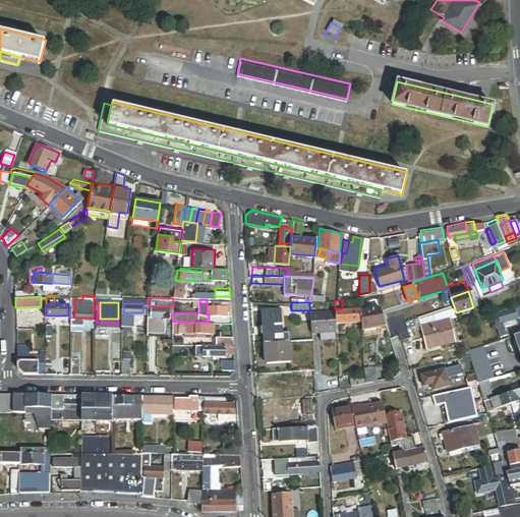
[(227,314),(228,305),(207,304),(207,314),(209,314),(227,314)]
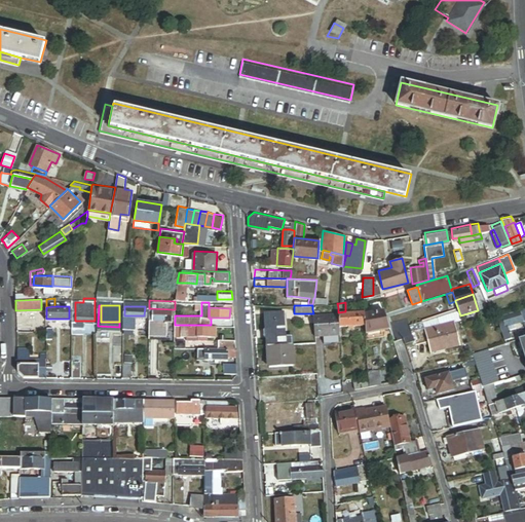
[(338,312),(338,307),(312,309),(313,313),(314,331),(339,328),(339,326),(338,312)]
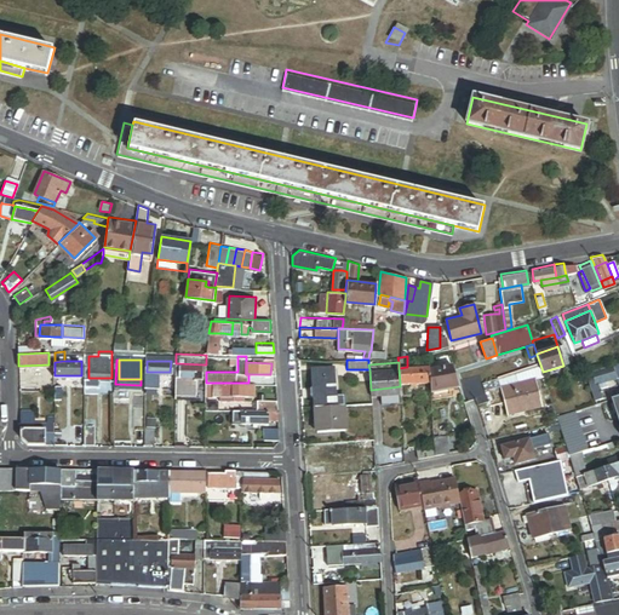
[(618,362),(586,373),(594,401),(602,398),(599,389),(597,384),(607,380),(617,378),(618,374),(618,362)]
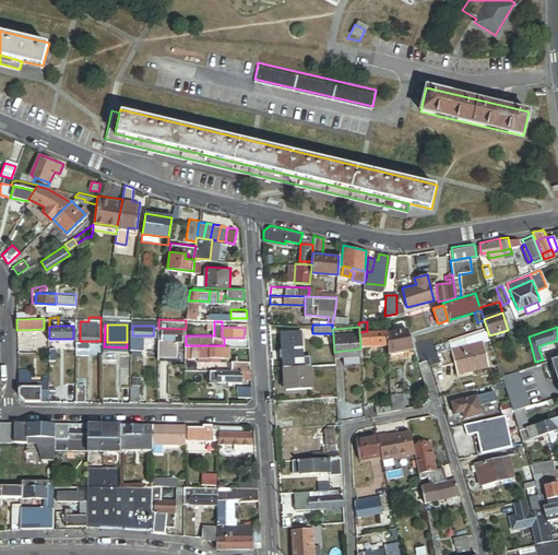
[(162,328),(158,328),(157,355),(176,356),(177,341),(162,340),(162,328)]
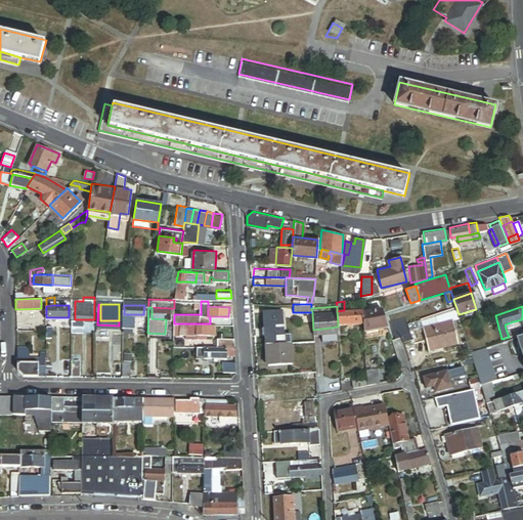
[(171,308),(151,307),(151,318),(166,319),(171,319),(171,308)]
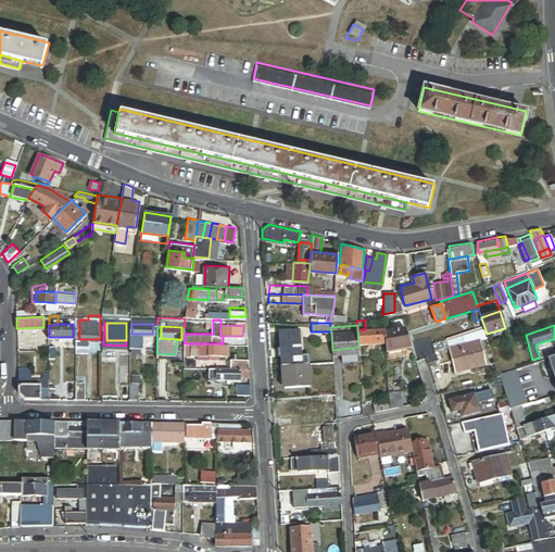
[(480,339),(487,337),(487,334),(484,327),(462,334),(465,345),(480,339)]
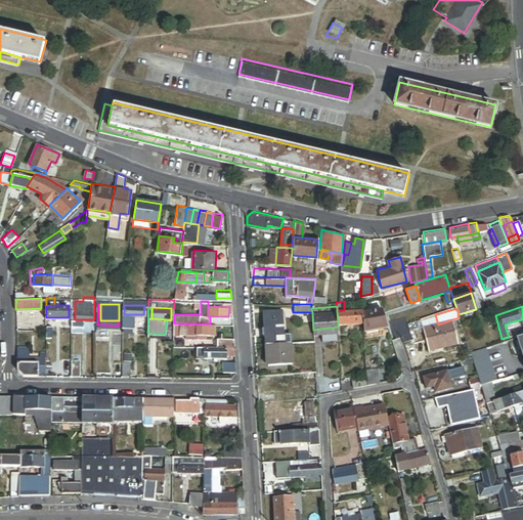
[(266,343),(291,341),(290,332),(284,332),(281,309),(264,310),(266,343)]
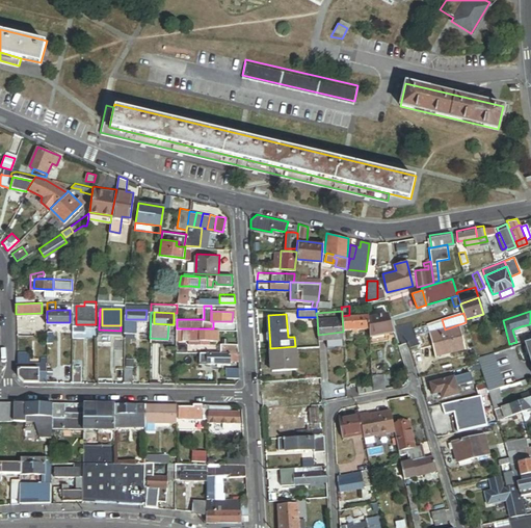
[(369,327),(368,314),(349,315),(342,316),(343,330),(369,327)]
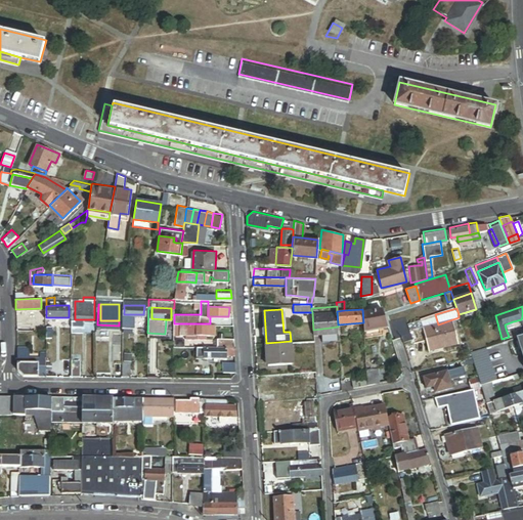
[(384,314),(383,309),(363,310),(363,322),(363,327),(382,326),(388,326),(384,314)]
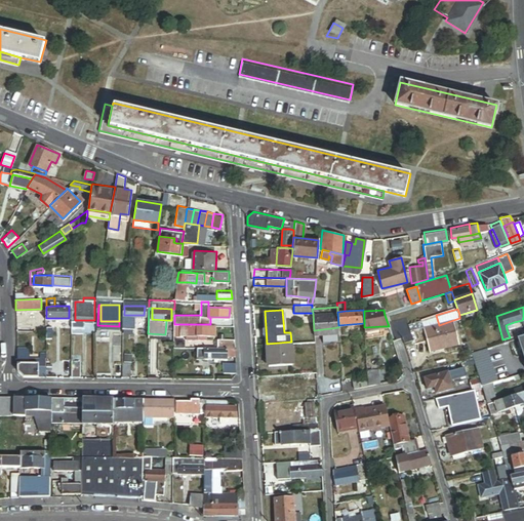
[(136,315),(124,315),(123,328),(136,329),(136,315)]
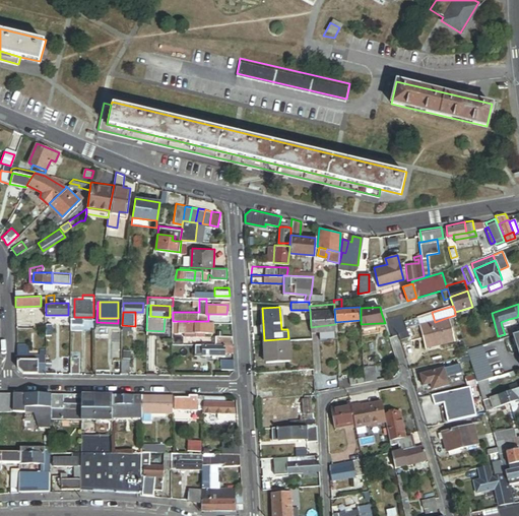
[(406,326),(410,340),(423,336),(425,342),(439,338),(440,341),(455,337),(449,317),(435,322),(432,312),(404,321),(406,326)]
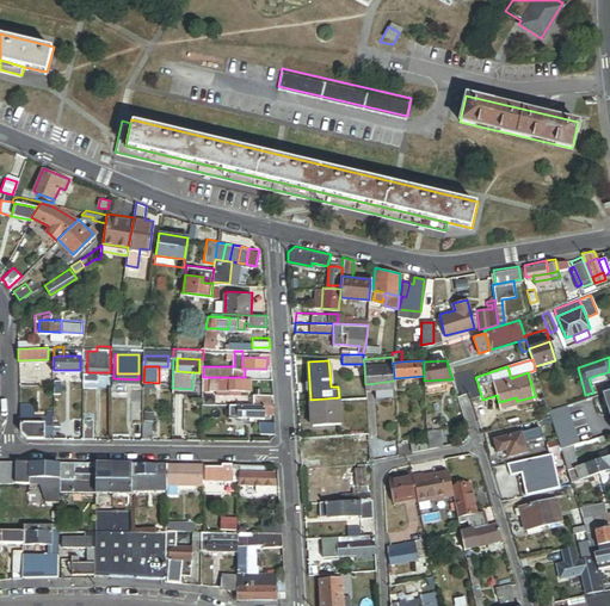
[(472,368),(454,373),(460,389),(467,387),(478,383),(475,377),(472,368)]
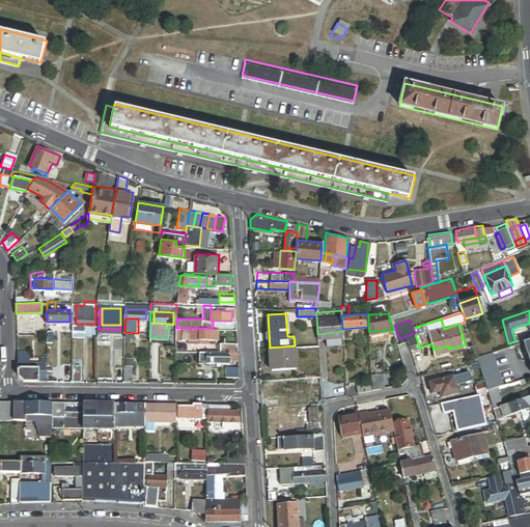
[(198,328),(184,328),(184,339),(188,339),(194,339),(198,339),(198,328)]
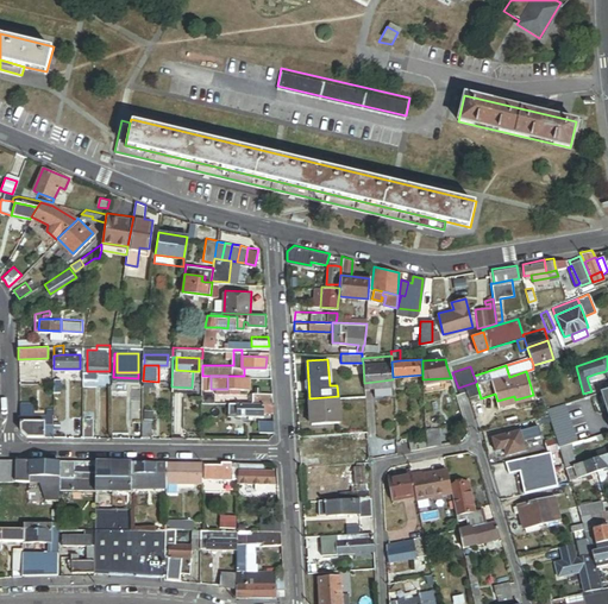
[(250,389),(250,376),(244,376),(227,376),(227,389),(250,389)]
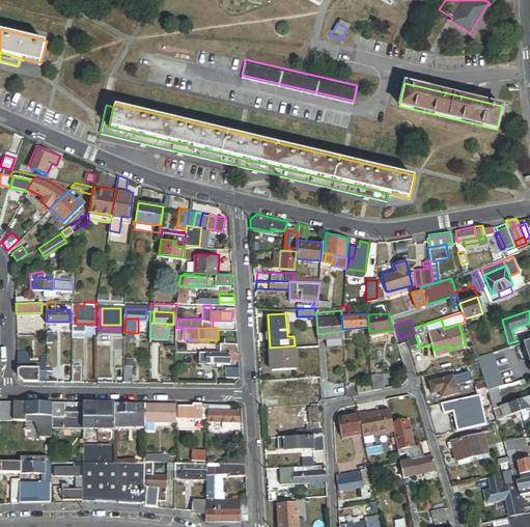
[(238,351),(238,342),(220,341),(220,351),(229,351),(238,351)]
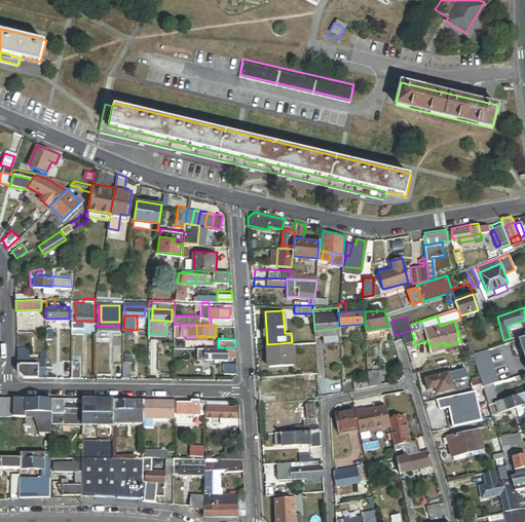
[(293,364),(292,342),(267,344),(268,365),(293,364)]
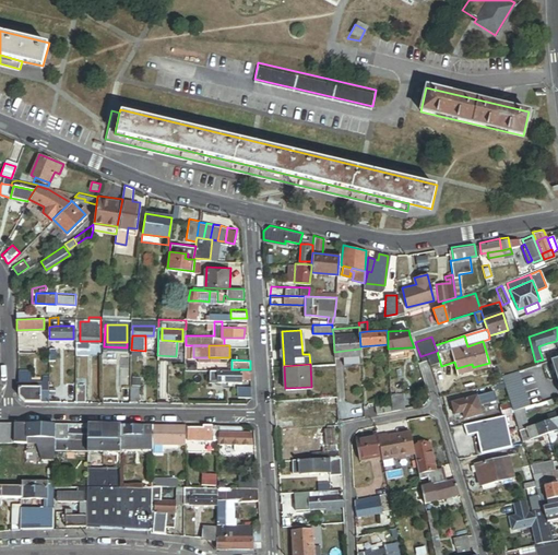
[(31,367),(19,367),(19,385),(31,385),(31,379),(31,367)]
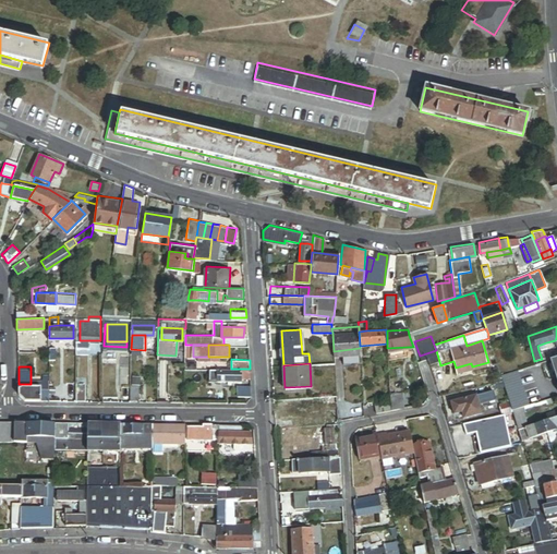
[(215,369),(208,369),(208,381),(217,381),(217,372),(215,372),(215,369)]
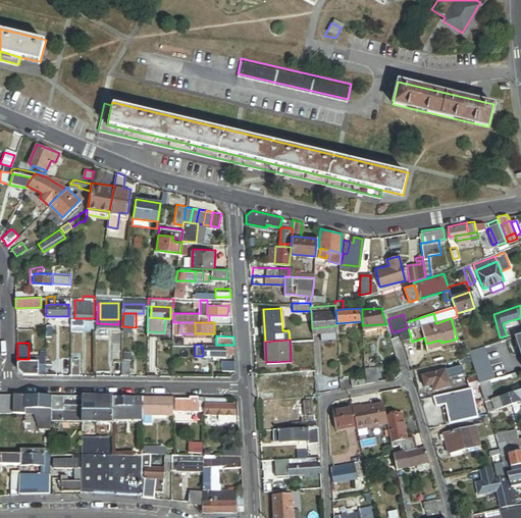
[(225,353),(225,345),(216,345),(203,345),(203,348),(203,356),(225,356),(225,353)]
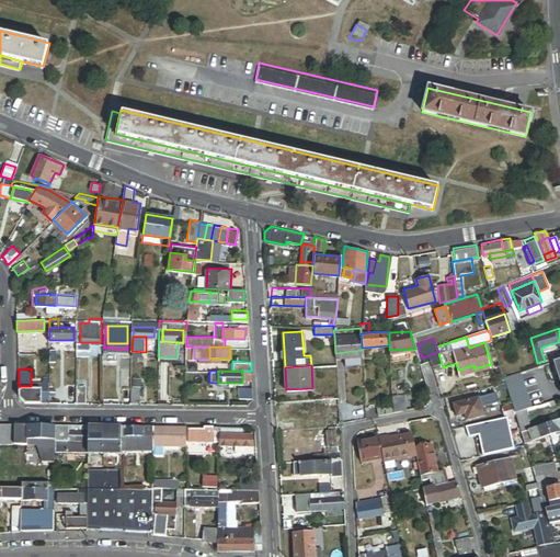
[(242,379),(252,379),(251,371),(242,371),(242,379)]
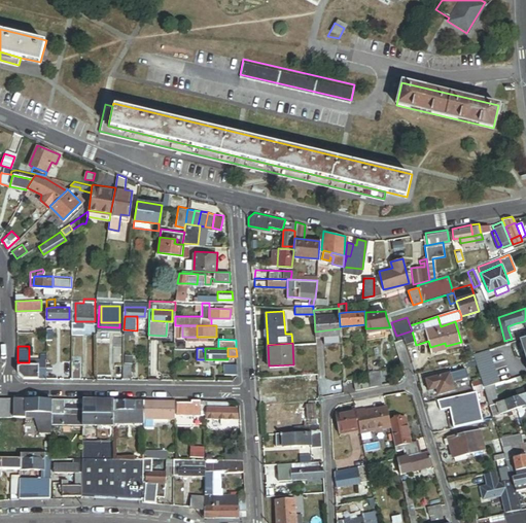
[(41,360),(45,360),(45,358),(45,357),(29,357),(29,362),(38,362),(38,365),(41,365),(41,360)]
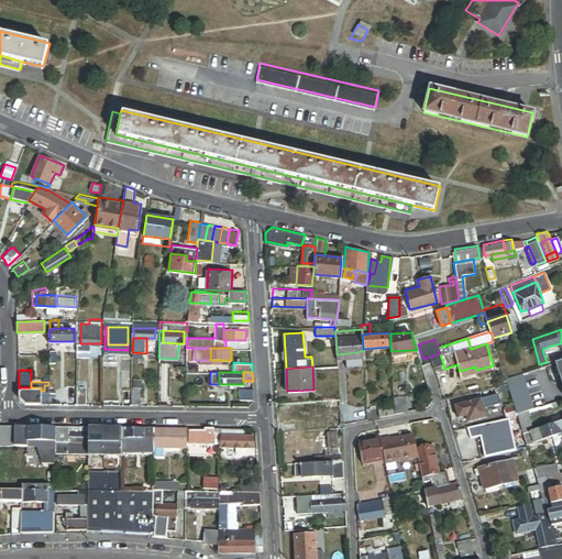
[(67,383),(66,403),(75,403),(75,383),(67,383)]
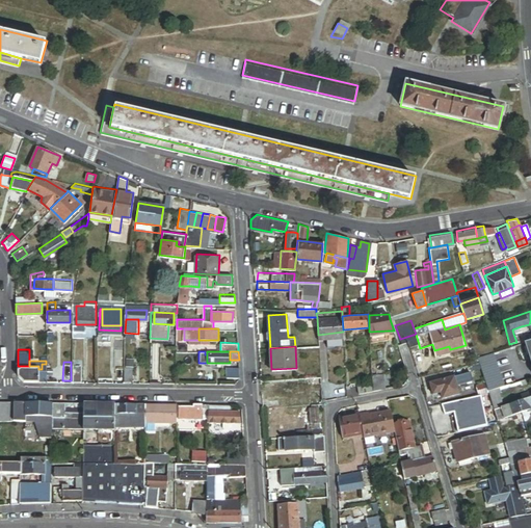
[(82,365),(73,365),(73,380),(81,381),(82,365)]
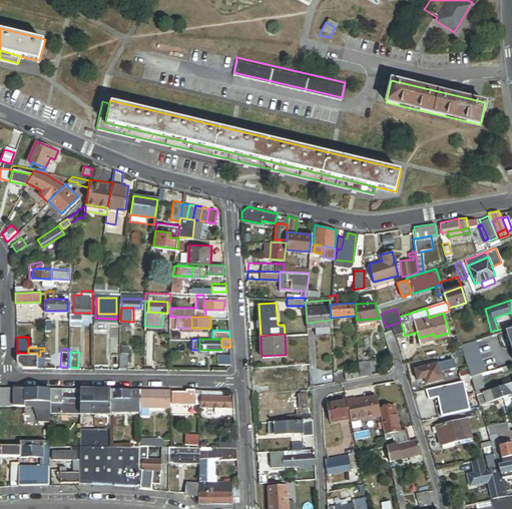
[(23,367),(37,367),(37,356),(37,353),(28,353),(17,353),(18,361),(23,367)]
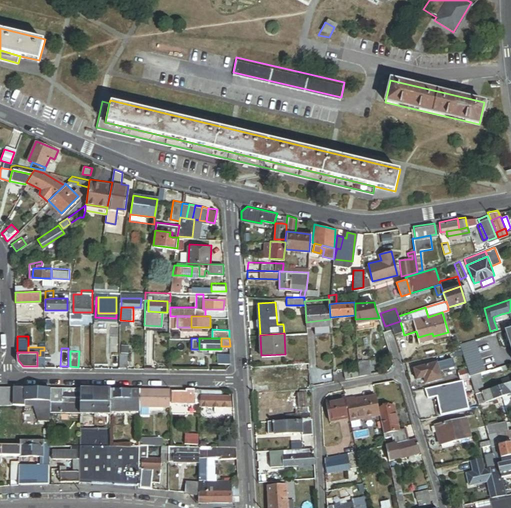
[(128,353),(120,353),(120,365),(128,366),(128,353)]
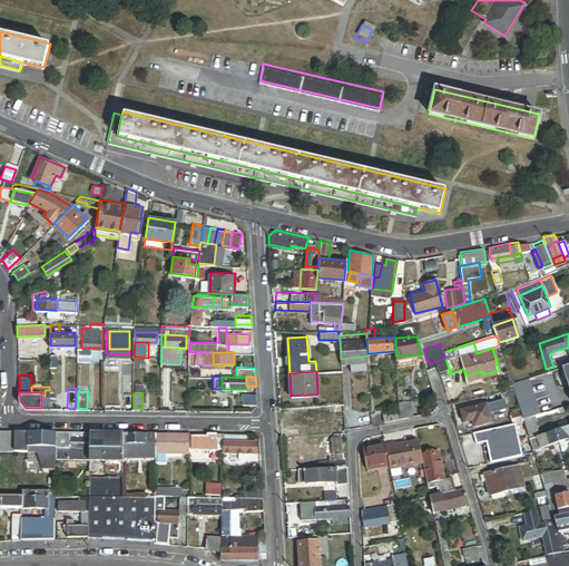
[(513,394),(507,397),(510,406),(512,405),(516,403),(513,394)]
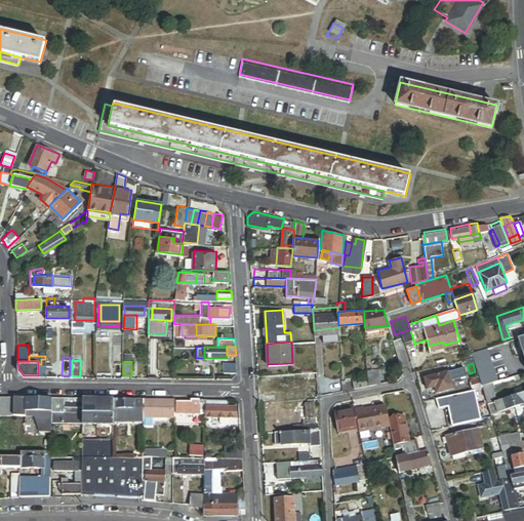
[(367,383),(376,382),(378,366),(366,367),(367,383)]
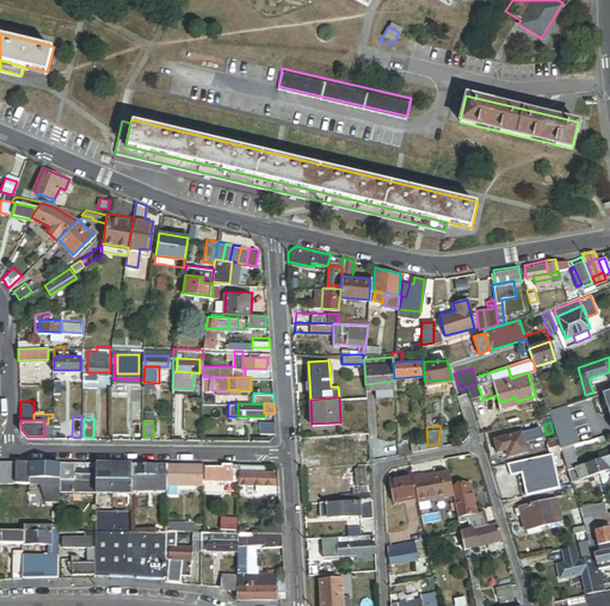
[(521,431),(493,437),(497,451),(506,449),(507,456),(525,451),(521,431)]
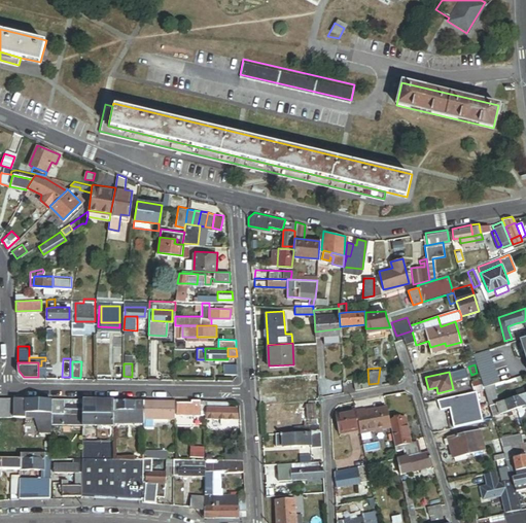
[(353,387),(369,384),(366,375),(351,378),(353,387)]
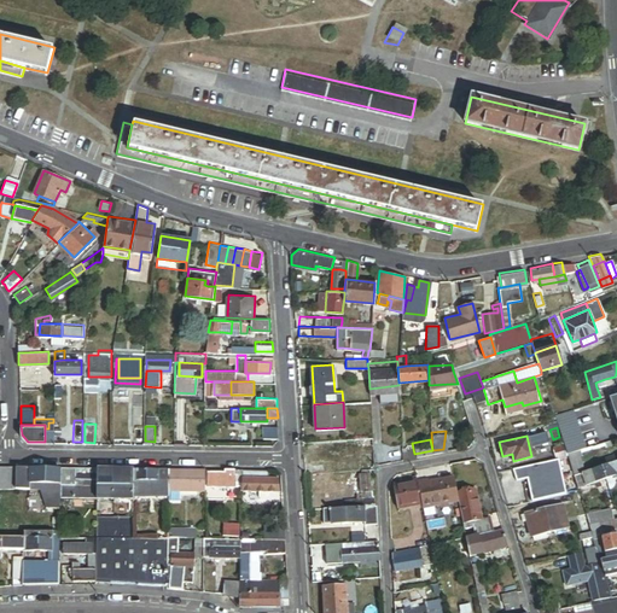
[(331,450),(331,441),(318,442),(318,444),(314,444),(315,456),(331,455),(331,450)]
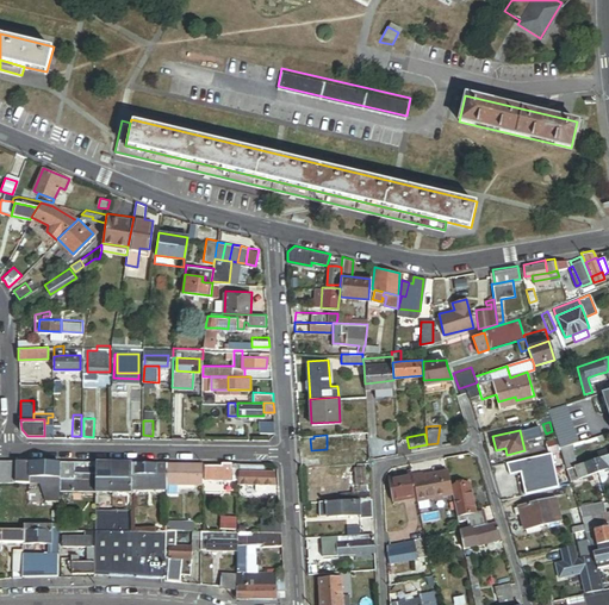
[(342,435),(327,435),(327,444),(336,444),(342,443),(342,440),(342,435)]
